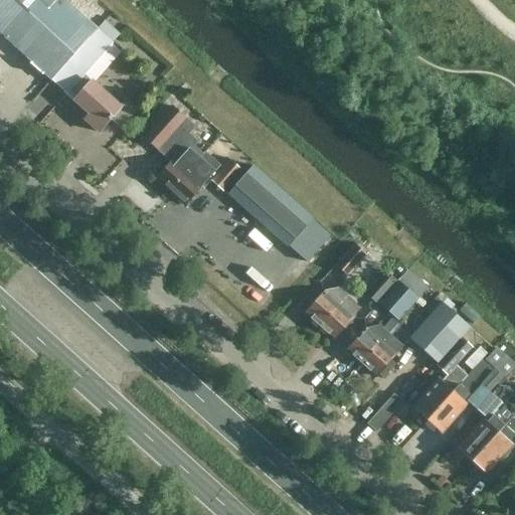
[(88,11),(74,0),(0,0),(0,33),(2,35),(51,80),(97,29),(91,24),(93,22),(90,19),(88,21),(82,17),(88,11)]
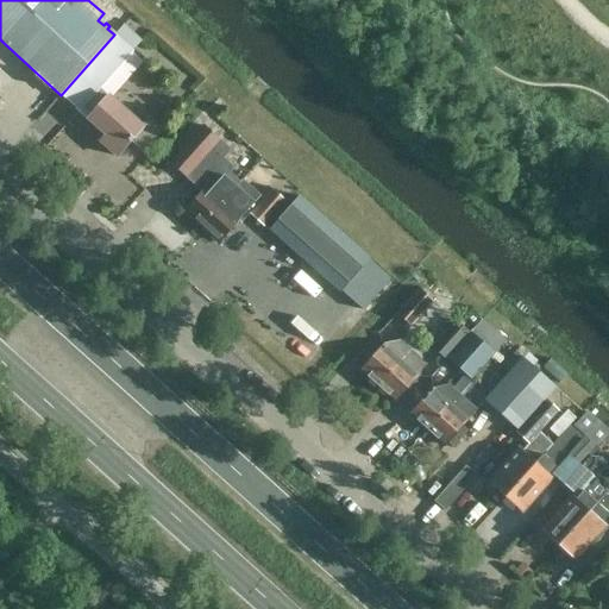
[(133,51),(114,35),(61,95),(79,112),(82,108),(92,117),(88,120),(106,137),(100,143),(117,157),(131,142),(143,152),(163,130),(150,118),(142,126),(110,96),(108,98),(99,89),(133,51)]
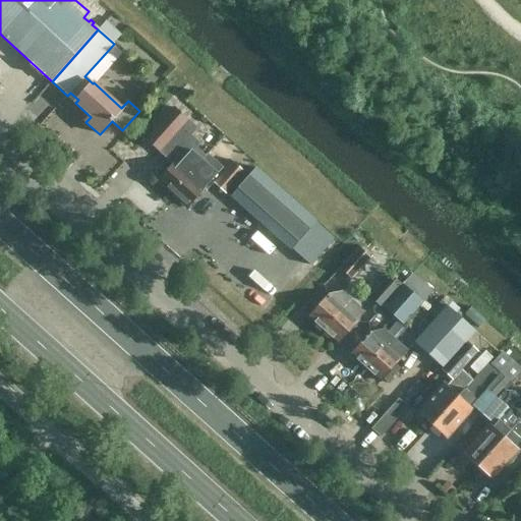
[(158,182),(160,184),(198,141),(191,135),(197,128),(175,108),(147,140),(173,165),(158,182)]
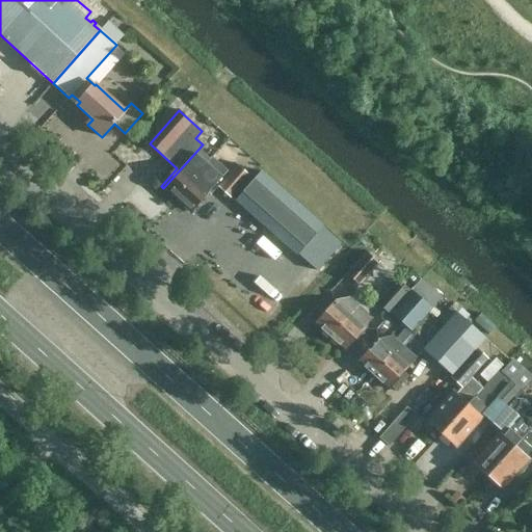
[(235,163),(229,170),(212,155),(210,158),(201,150),(204,147),(203,144),(163,188),(191,214),(209,194),(211,195),(218,187),(233,201),(253,179),(235,163)]
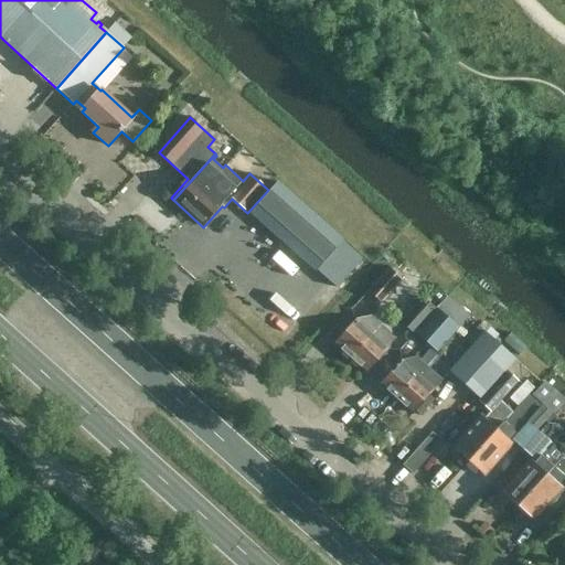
[(343,237),(280,180),(251,214),(313,270),(343,237)]
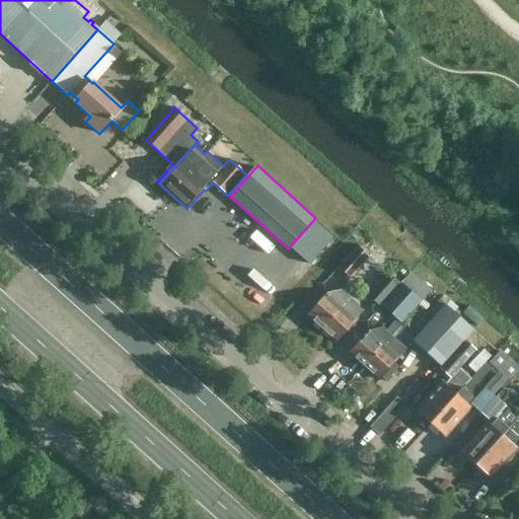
[(350,279),(369,257),(357,246),(338,268),(350,279)]
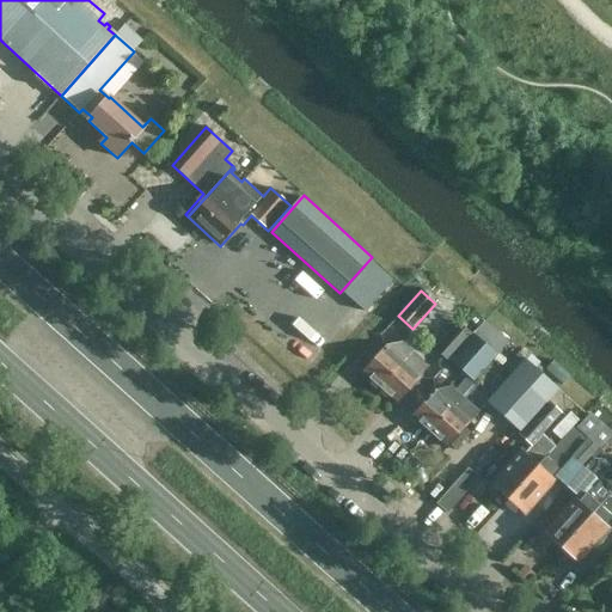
[(495,355),(458,322),(434,348),(448,361),(451,359),(473,379),(495,355)]
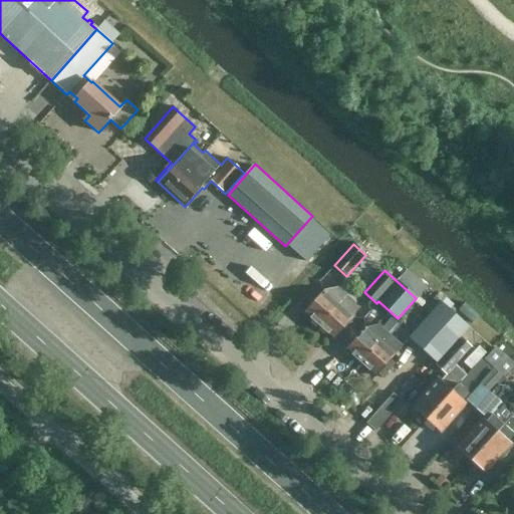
[(304,313),(319,326),(346,295),(339,288),(323,291),(304,313)]
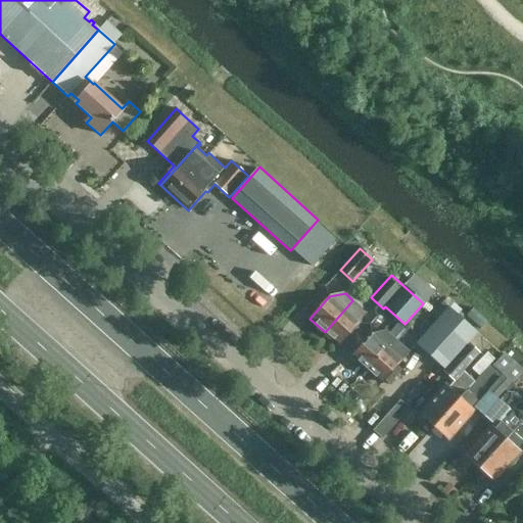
[(352,300),(325,332),(339,345),(360,323),(361,307),(352,300)]
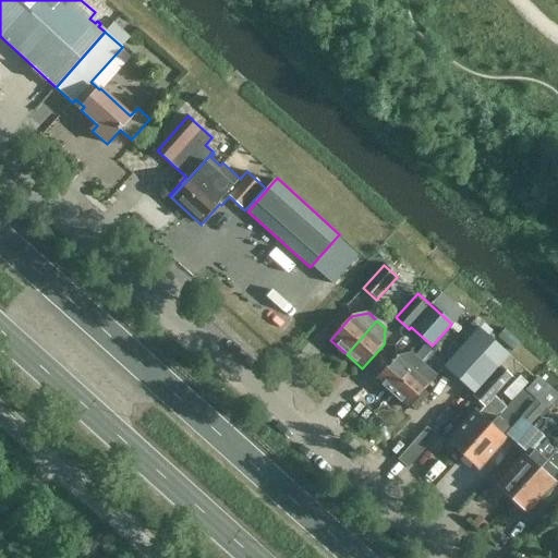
[(445,367),(463,385),(487,358),(469,340),(445,367)]
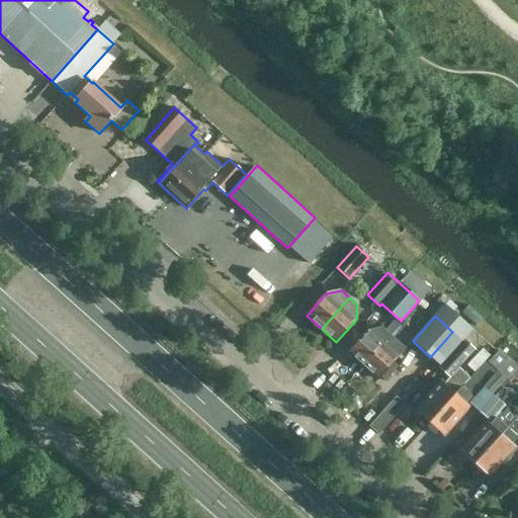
[(348,352),(363,366),(391,335),(381,328),(368,331),(348,352)]
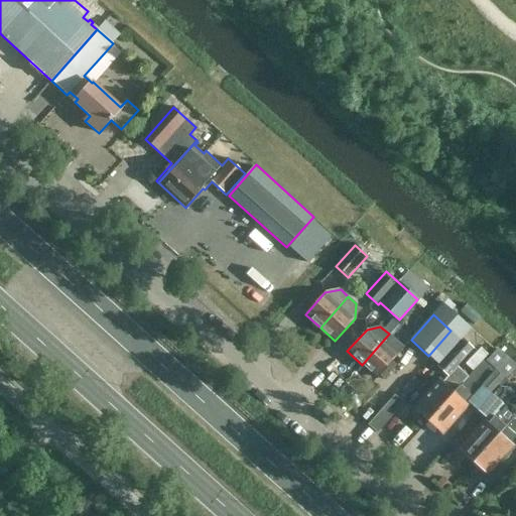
[(417,415),(426,423),(468,377),(457,368),(473,350),(450,331),(428,356),(439,365),(437,367),(448,376),(441,384),(439,381),(414,409),(419,413),(417,415)]
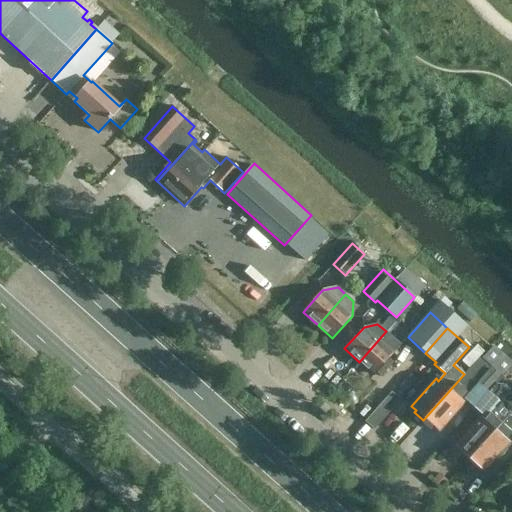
[(386,331),(359,362),(373,375),(376,372),(381,376),(393,362),(388,358),(401,344),(386,331)]
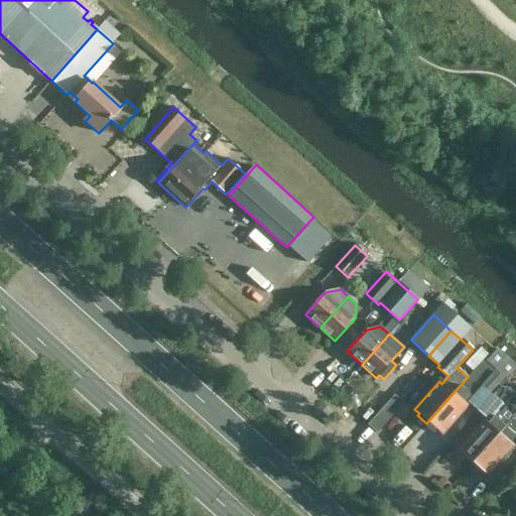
[(468,377),(426,423),(436,432),(438,430),(442,433),(467,406),(465,404),(465,403),(477,413),(498,389),(496,387),(503,378),(484,360),(468,377)]
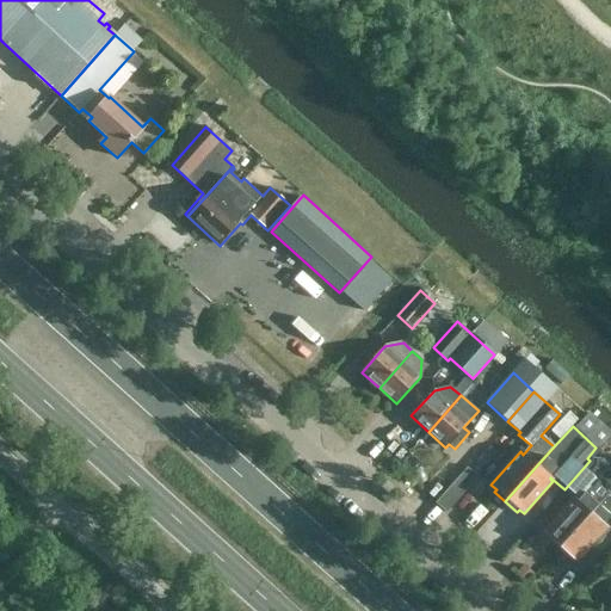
[(548,539),(559,549),(610,491),(610,481),(590,461),(565,489),(579,501),(578,503),(574,500),(545,532),(550,537),(548,539)]
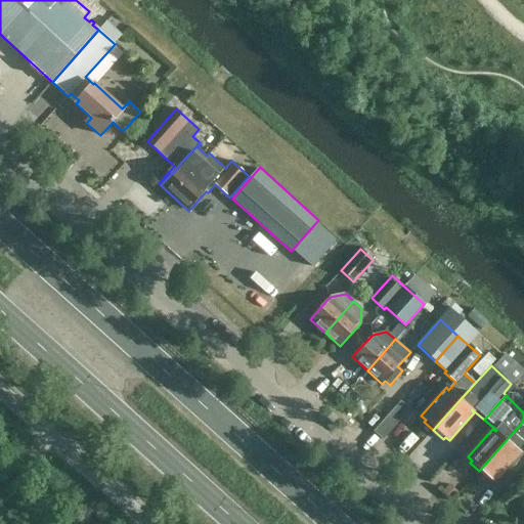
[(380,421),(389,430),(411,408),(403,399),(380,421)]
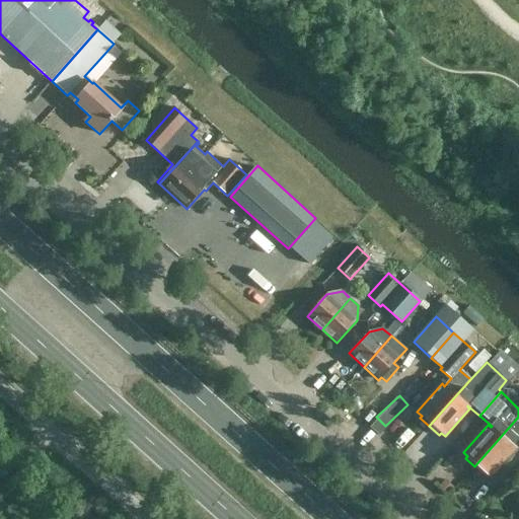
[(518,417),(474,466),(485,475),(487,473),(491,477),(515,449),(512,447),(518,439),(518,417)]
